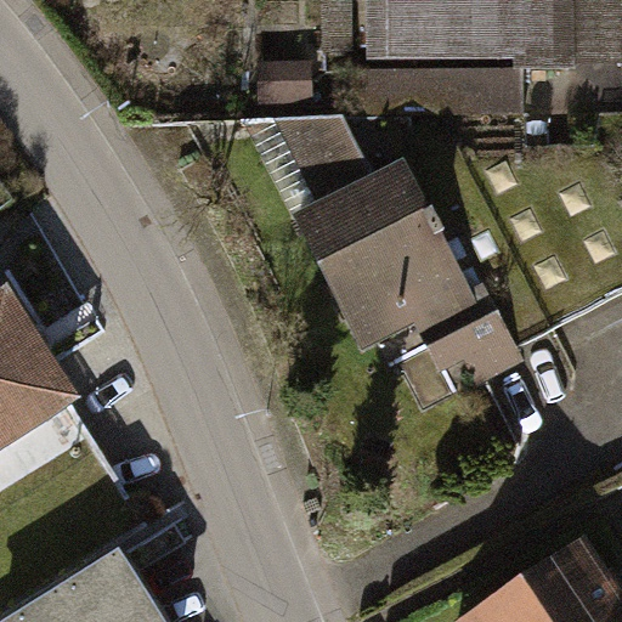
[(621,0),(363,0),(365,61),(515,58),(515,69),(526,68),(621,67),(621,0)]
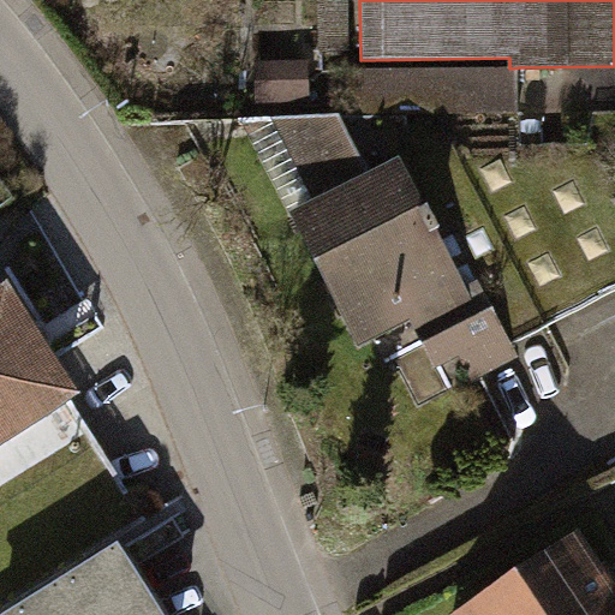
[(308,63),(260,65),(261,105),(309,102),(308,63)]
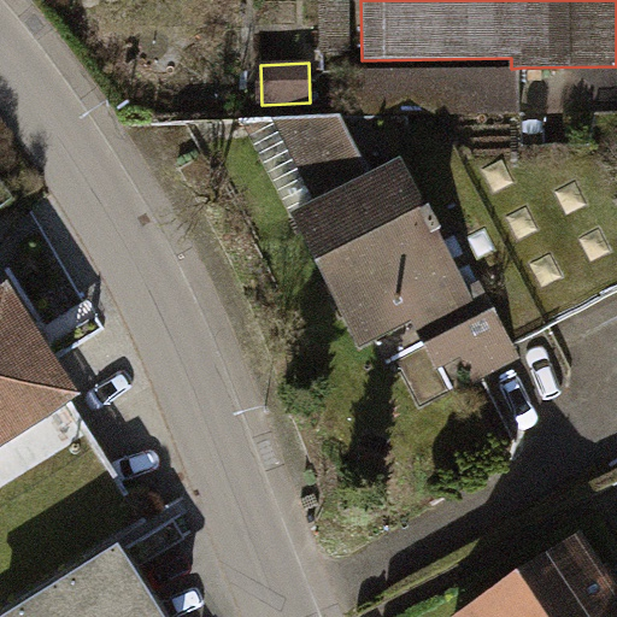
[(511,69),(363,71),(363,116),(523,112),(522,68),(511,69)]
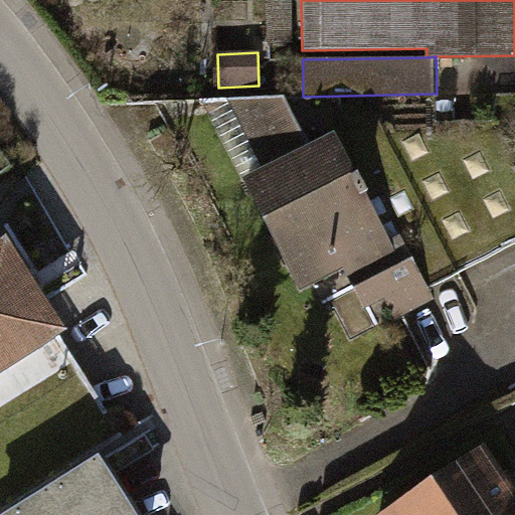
[(266,170),(311,144),(286,97),(227,101),(266,170)]
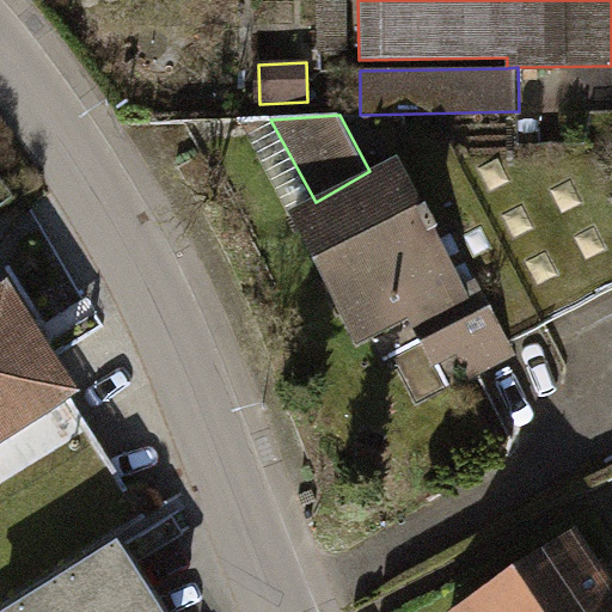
[(316,202),(292,215),(356,344),(389,328),(427,403),(521,355),(515,342),(611,293),(611,179),(593,141),(457,151),(397,154),(369,171),(316,202)]
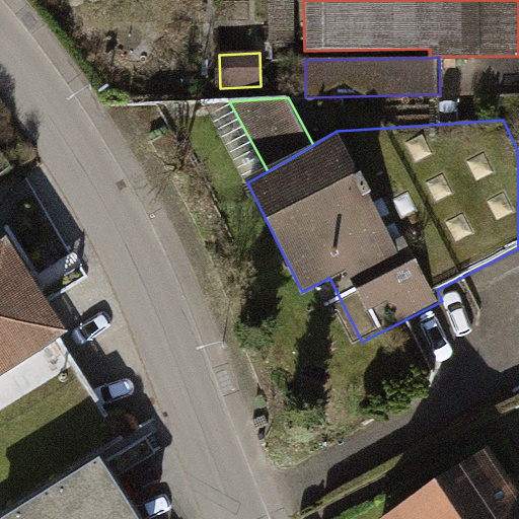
[(0,374),(62,336),(3,242),(0,243),(0,374)]
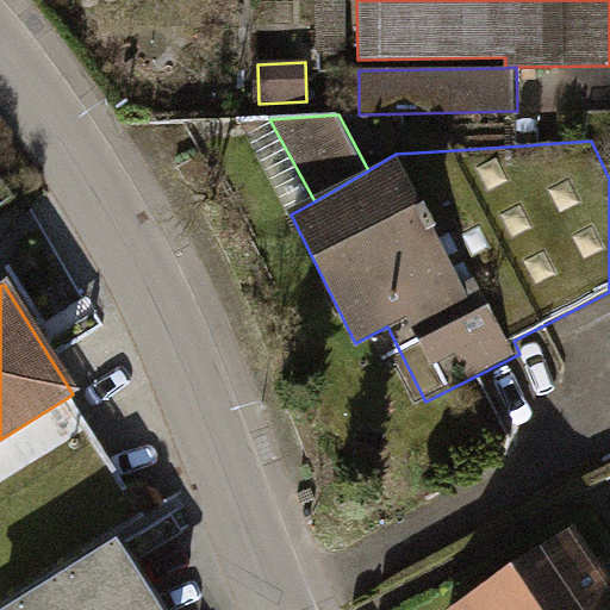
[(609,609),(609,583),(571,527),(442,609),(609,609)]
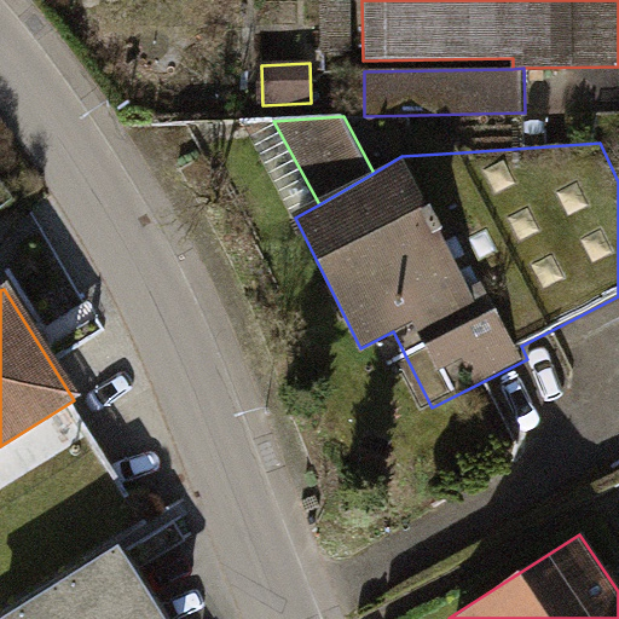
[(157,618),(114,549),(1,618),(157,618)]
